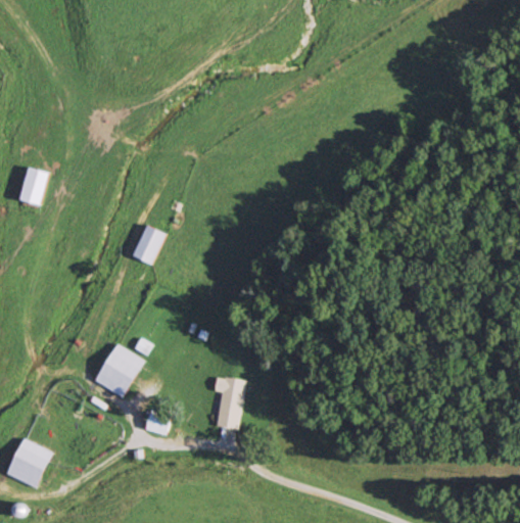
[(20,200),(41,204),(48,171),(28,167),(20,200)]
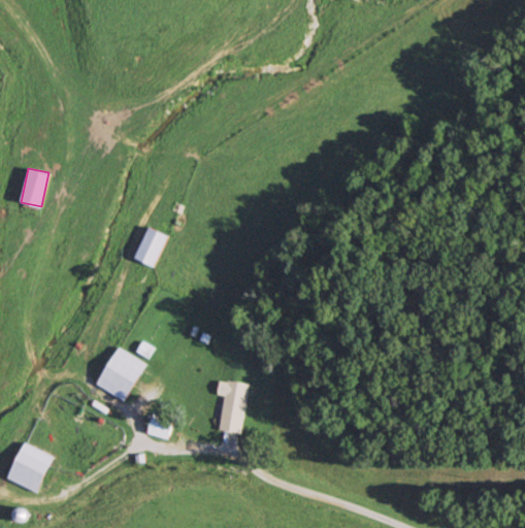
[(168,236),(150,226),(133,257),(152,267),(168,236)]
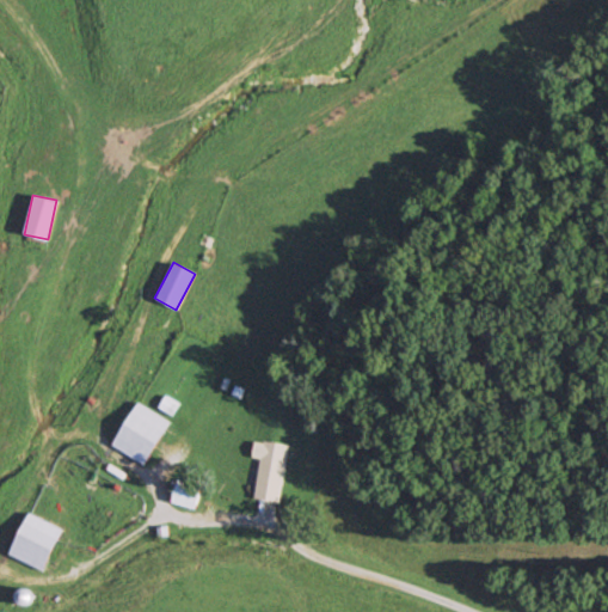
[(158,407),(166,412),(173,402),(165,397),(158,407)]
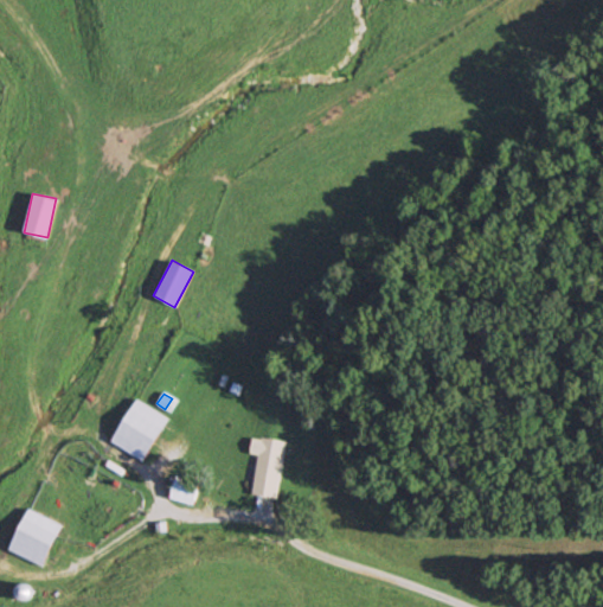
[(109,442),(141,461),(167,417),(135,398),(109,442)]
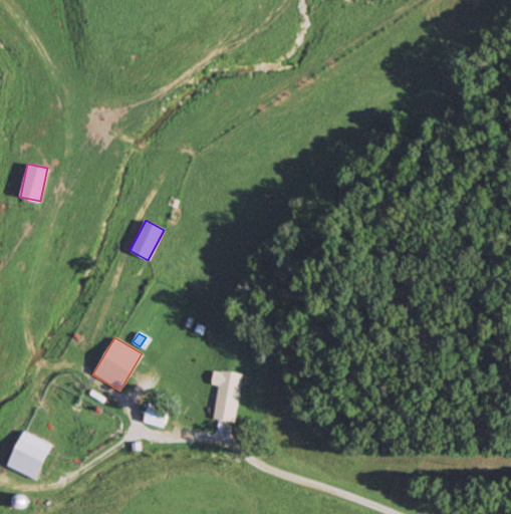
[(210,383),(217,384),(212,419),(232,422),(239,373),(212,369),(210,383)]
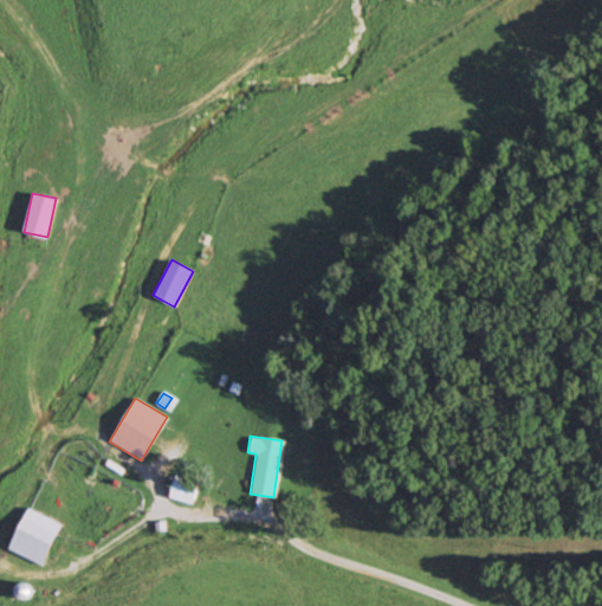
[(168,497),(191,503),(195,484),(173,478),(168,497)]
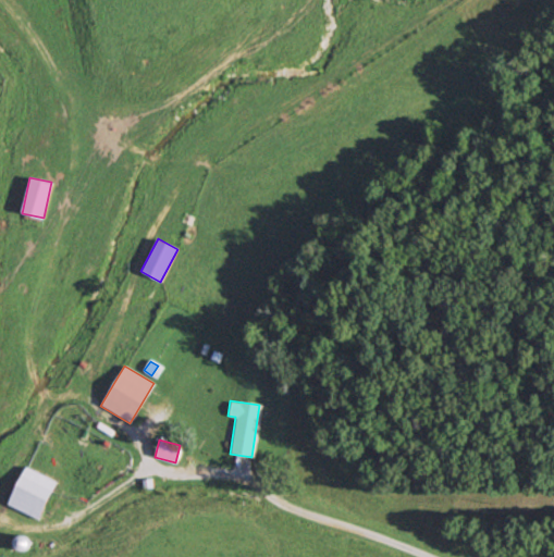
[(5,505),(37,520),(56,482),(24,467),(5,505)]
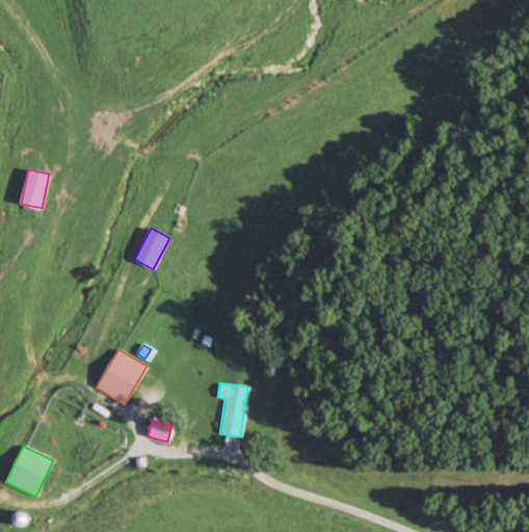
All buildings are outlined.
